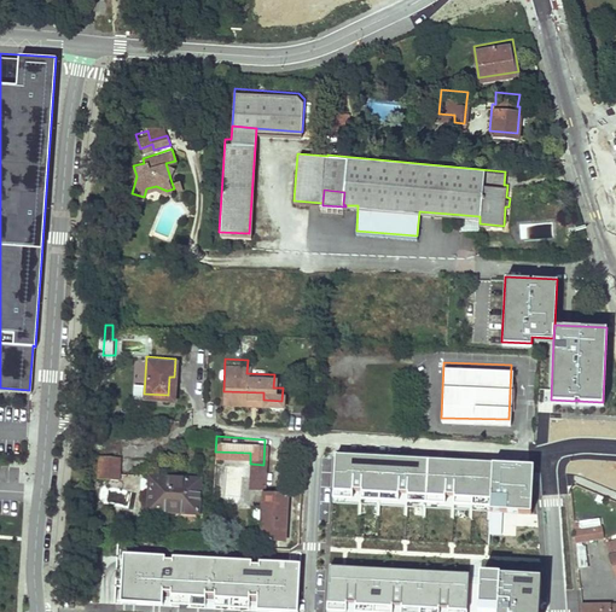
[(117,474),(118,452),(98,450),(97,473),(117,474)]
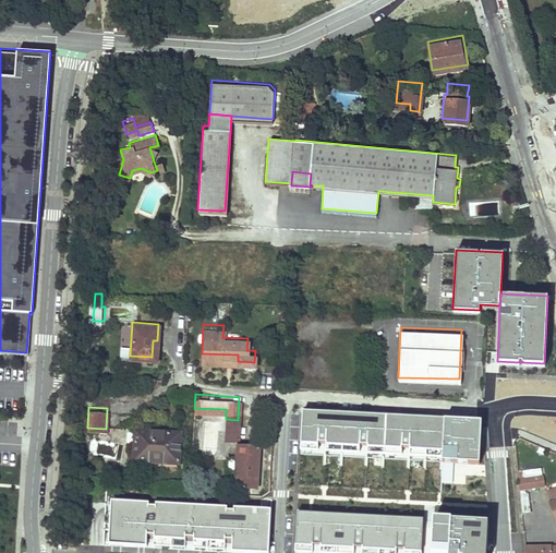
[(481,418),(301,407),(299,449),(442,457),(442,458),(479,459),(481,418)]
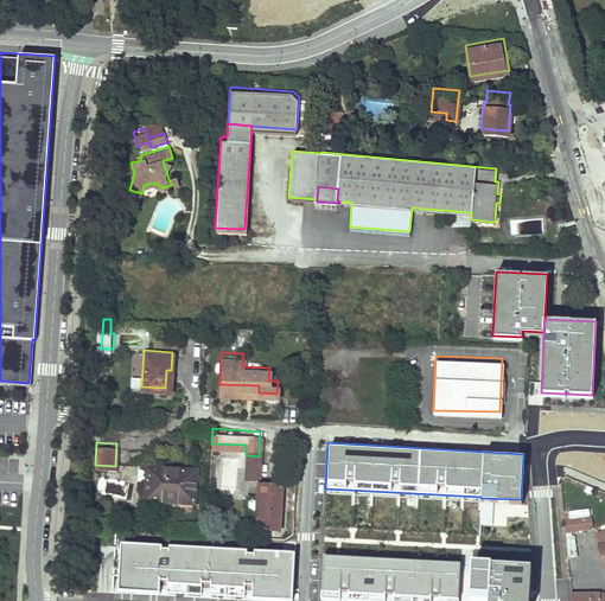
[(259,456),(246,455),(244,474),(258,475),(259,456)]
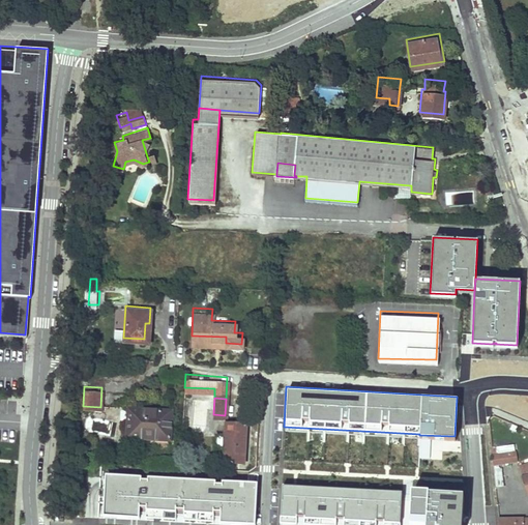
[(127,404),(126,433),(169,435),(170,406),(127,404)]
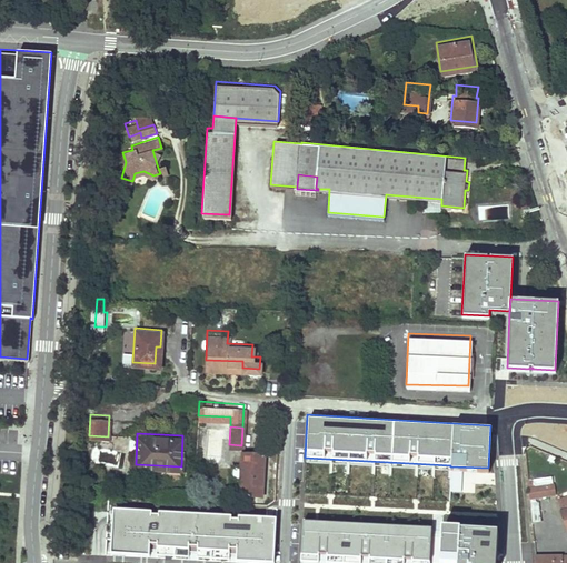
[(260,491),(262,450),(240,449),(240,462),(230,462),(230,476),(239,478),(238,490),(260,491)]
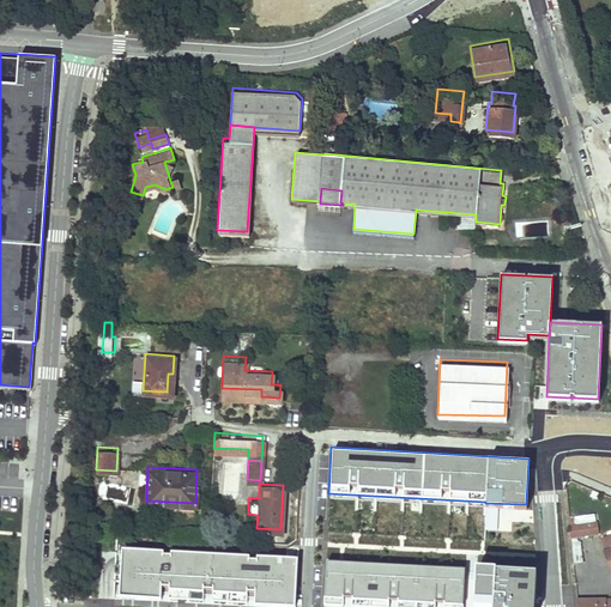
[(313,489),(314,505),(322,505),(322,487),(313,489)]
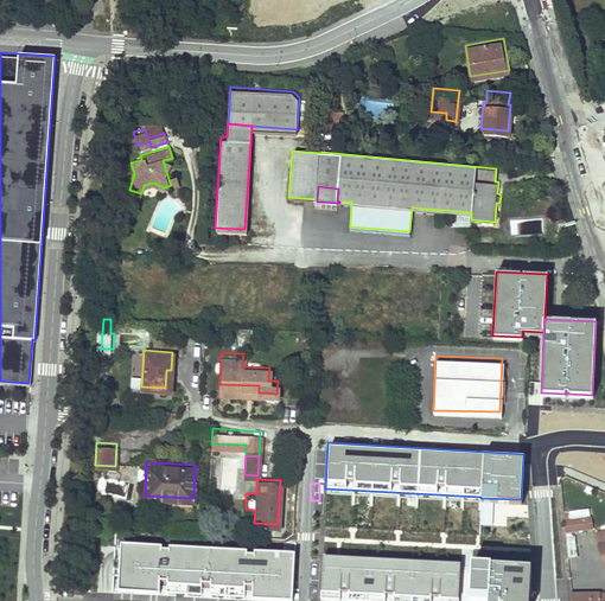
[(326,503),(325,518),(344,519),(345,504),(326,503)]
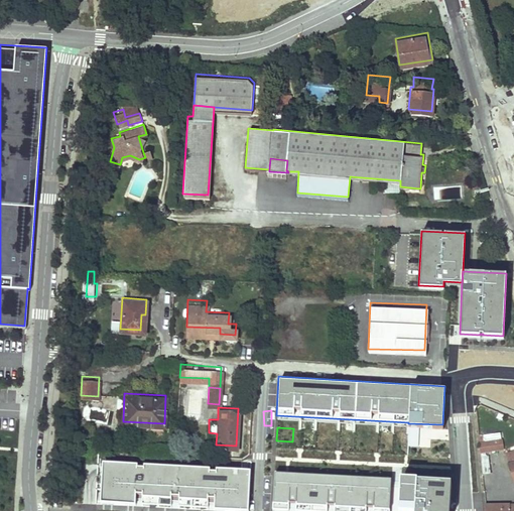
[(500,435),(477,438),(479,448),(501,444),(500,435)]
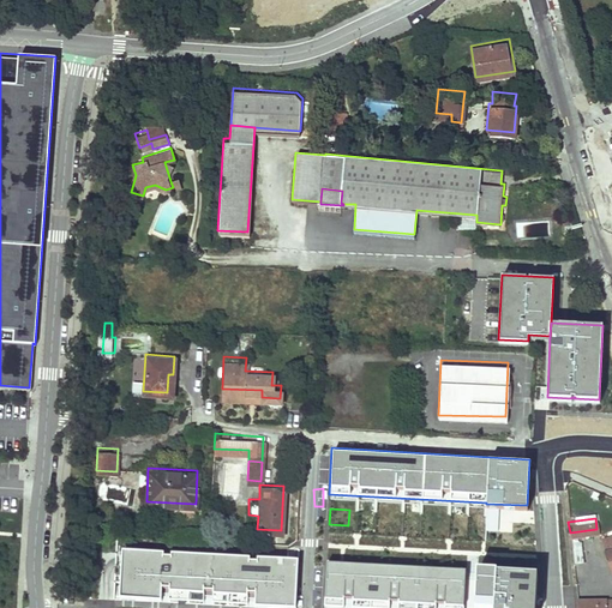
[(611,528),(600,533),(611,566),(611,565),(611,528)]
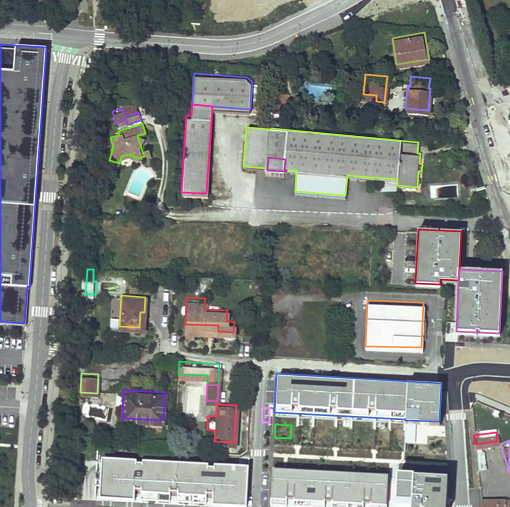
[(275,442),(273,450),(286,454),(288,446),(275,442)]
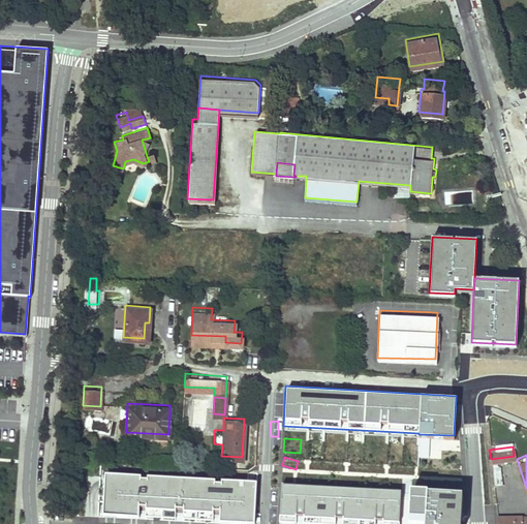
[(311,470),(327,473),(329,460),(314,457),(311,470)]
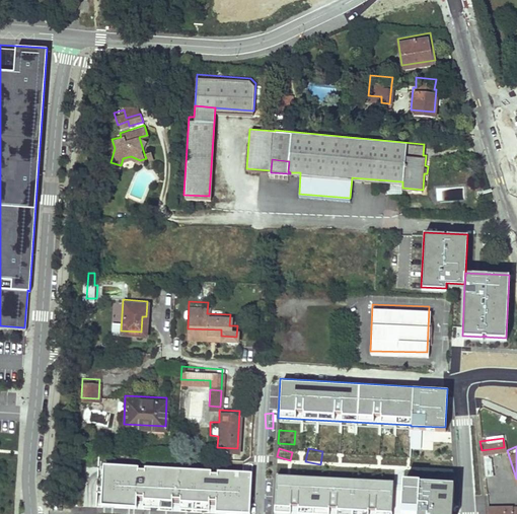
[(117,465),(102,464),(100,496),(114,496),(114,503),(125,503),(125,497),(136,498),(136,495),(142,496),(142,498),(171,500),(171,497),(178,498),(178,500),(208,502),(208,499),(215,500),(215,504),(225,505),(224,510),(236,511),(236,505),(248,506),(250,472),(234,471),(234,476),(227,476),(227,471),(216,470),(216,473),(210,473),(210,470),(144,466),(144,469),(137,469),(137,466),(127,465),(126,470),(116,469),(117,465)]
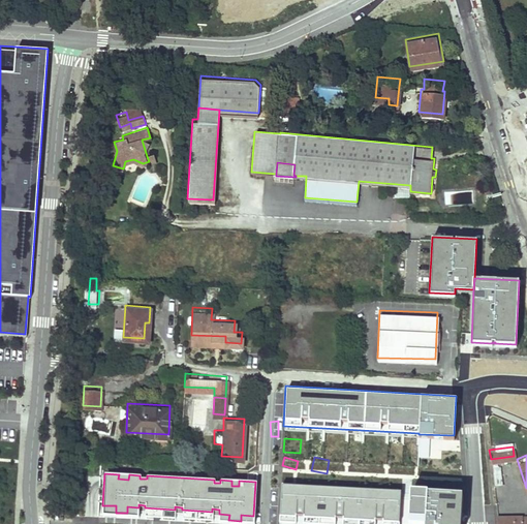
[(401,488),(280,482),(279,514),(296,515),(296,513),(303,513),(303,515),(335,517),(335,515),(342,515),(342,517),(375,519),(375,517),(382,517),(382,519),(399,520),(401,488)]
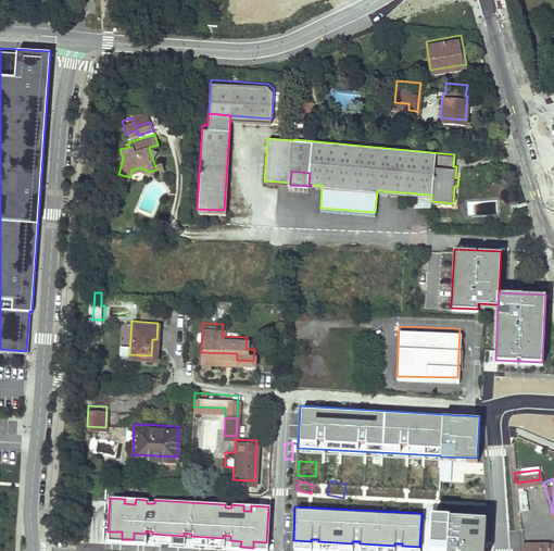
[(483,550),(486,517),(449,516),(449,515),(431,514),(430,543),(448,543),(447,550),(483,550)]
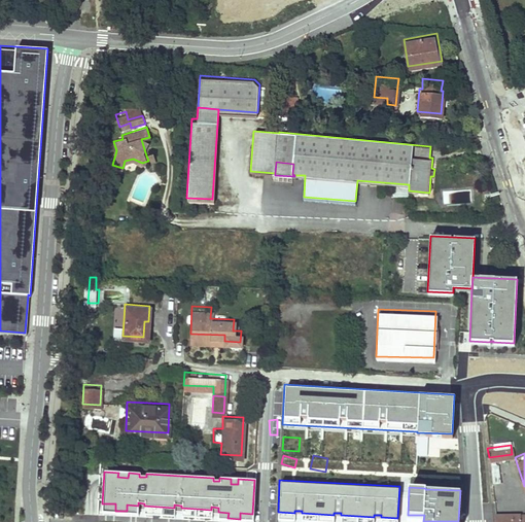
[(174,508),(144,506),(144,508),(144,513),(173,514),(174,509),(174,508)]
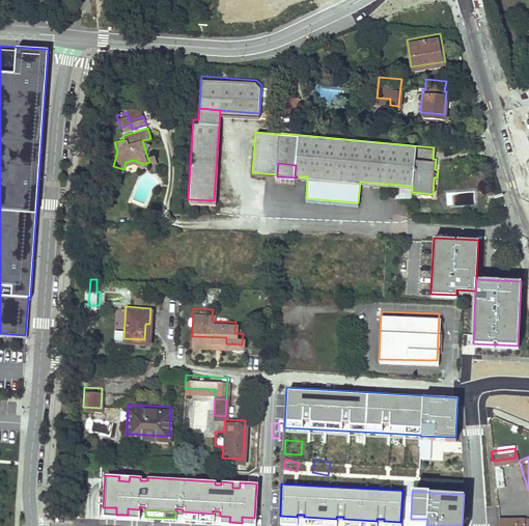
[(528,525),(528,514),(497,515),(498,525),(528,525)]
